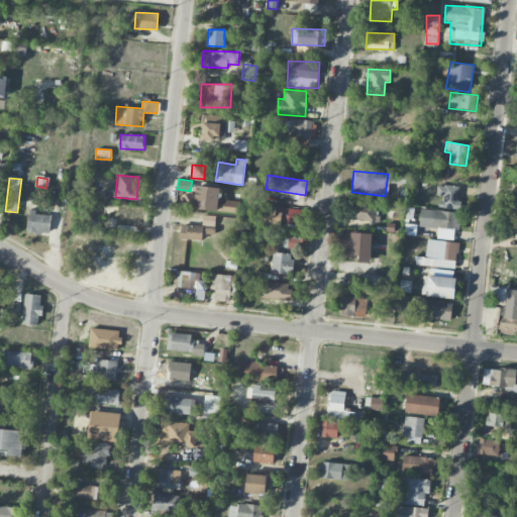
[(440,207),(459,208),(460,186),(437,185),(437,195),(440,195),(440,207)]
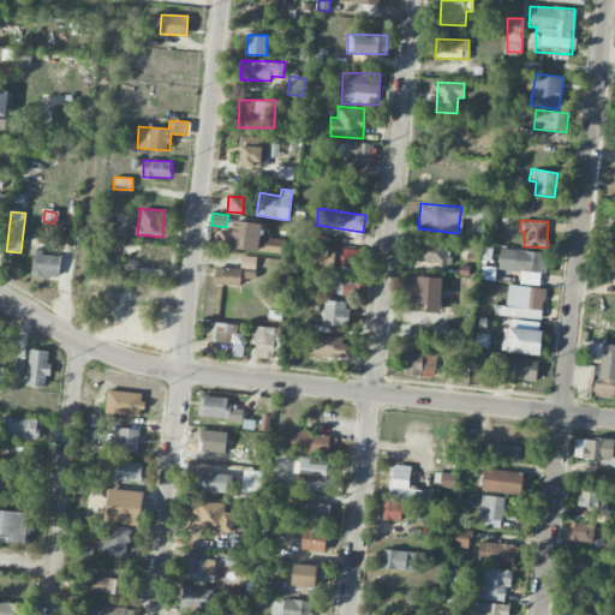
[(284,251),(285,238),(260,237),(260,222),(234,221),(233,231),(215,230),(215,248),(284,251)]
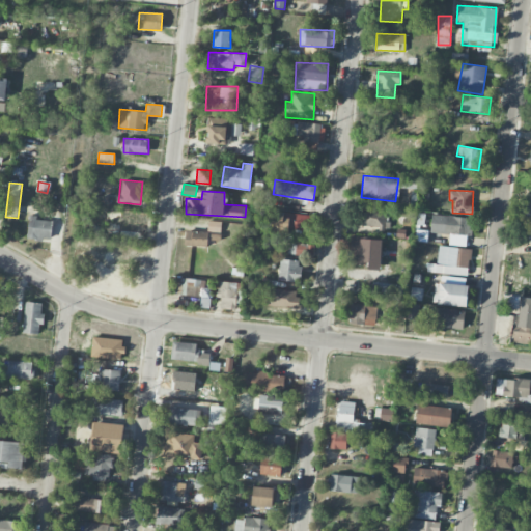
[(361,227),(387,227),(387,210),(362,208),(361,227)]
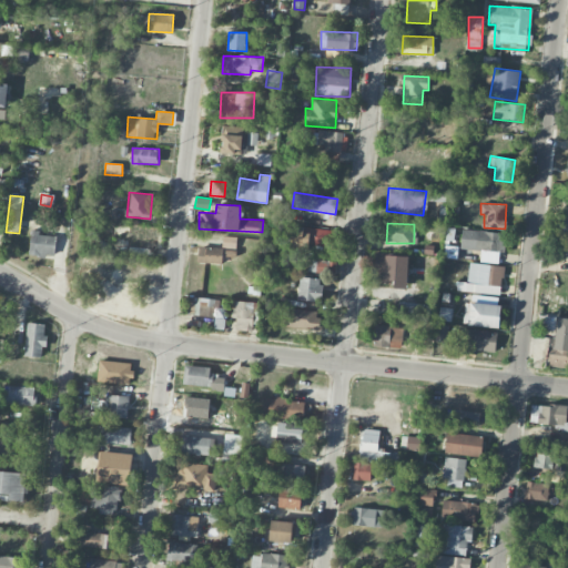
[(125,234),(125,251),(158,252),(159,225),(118,224),(117,233),(125,234)]
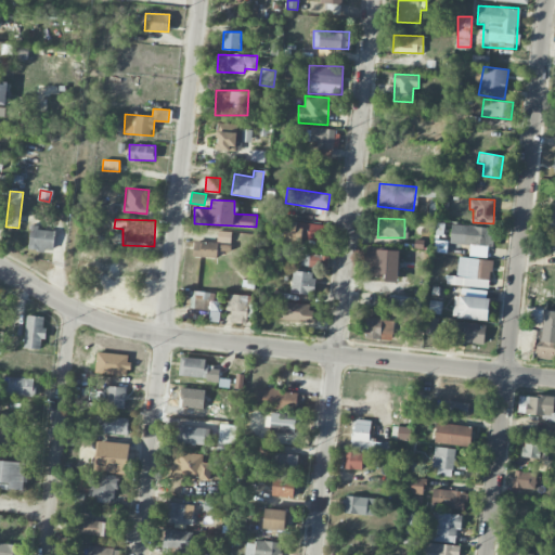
[(302,244),(302,241),(327,242),(328,223),(287,221),(286,243),(302,244)]
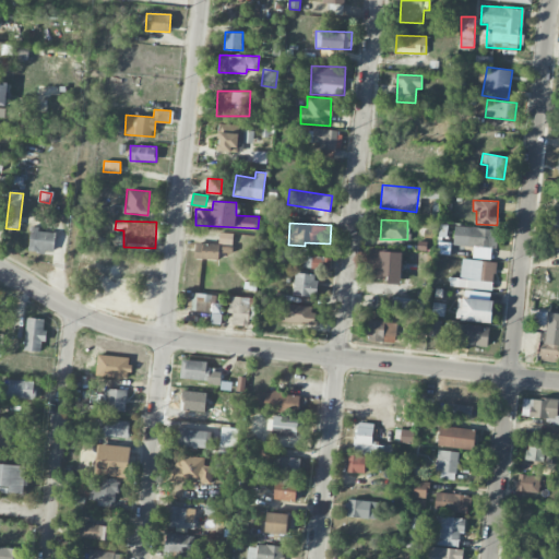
[(498,228),(454,226),(453,245),(474,246),(474,258),(490,259),(491,249),(497,249),(498,228)]
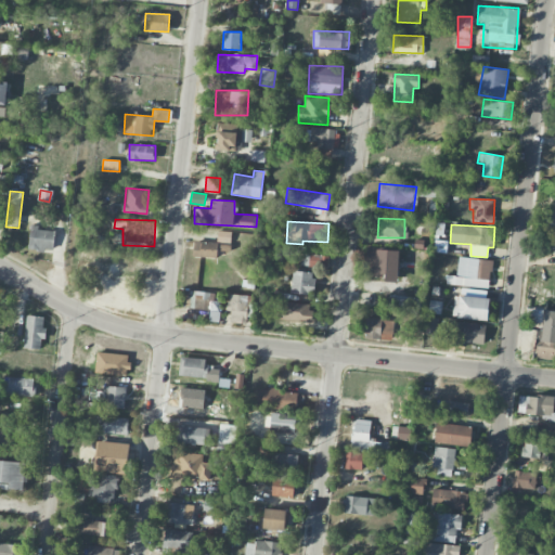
[(54,250),(55,230),(30,227),(28,248),(54,250)]
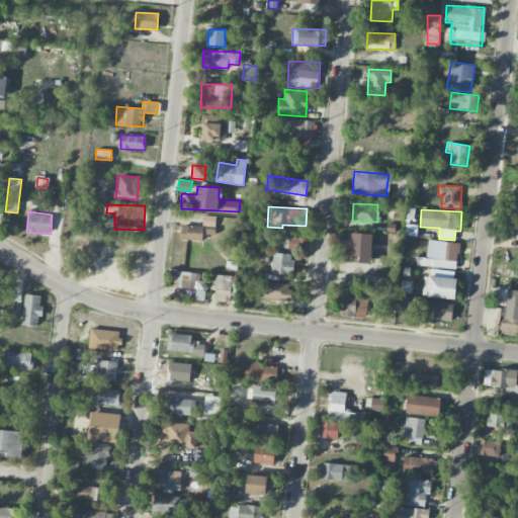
[(216,227),(217,217),(205,214),(204,225),(216,227)]
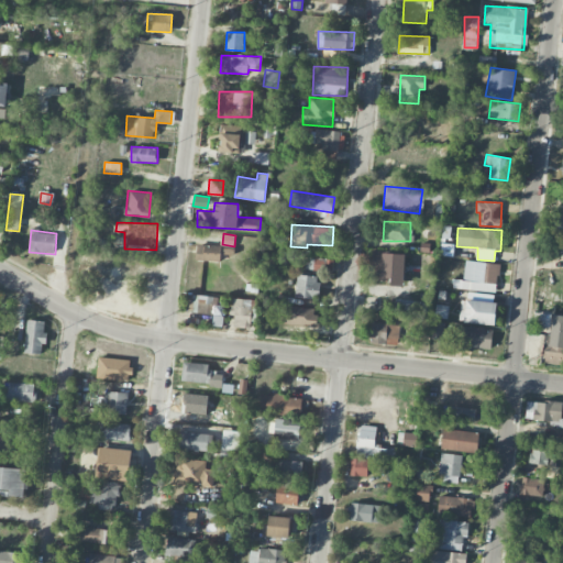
[(221,245),(197,244),(196,260),(220,261),(221,245)]
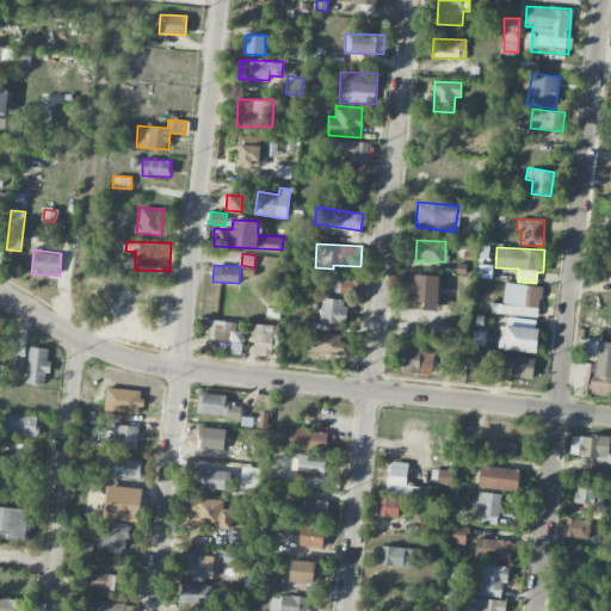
[(439,275),(403,272),(401,307),(438,308),(439,275)]
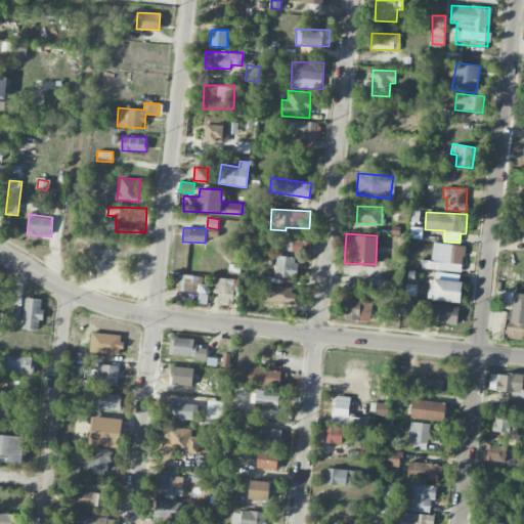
[(291,251),(309,253),(310,242),(293,239),(291,251)]
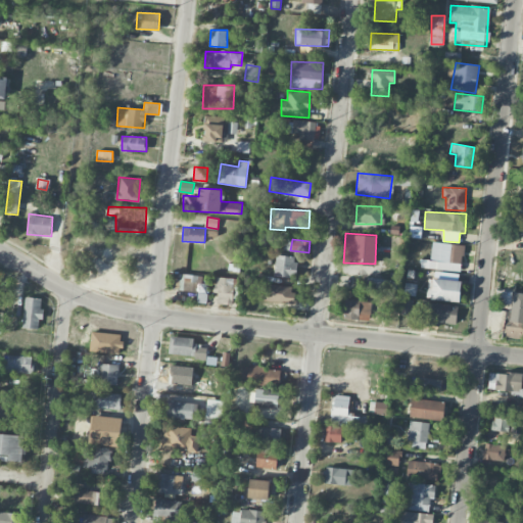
[(461,272),(464,245),(432,241),(430,259),(422,258),(421,267),(461,272)]
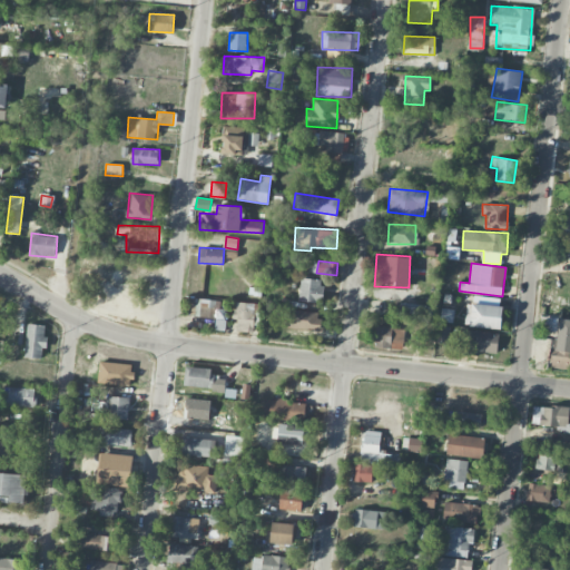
[(322,302),(323,278),(300,278),(300,302),(322,302)]
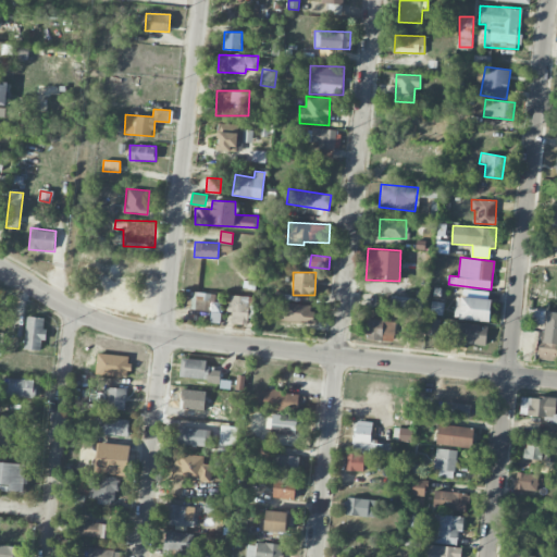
[(213,310),(214,293),(189,292),(189,309),(213,310)]
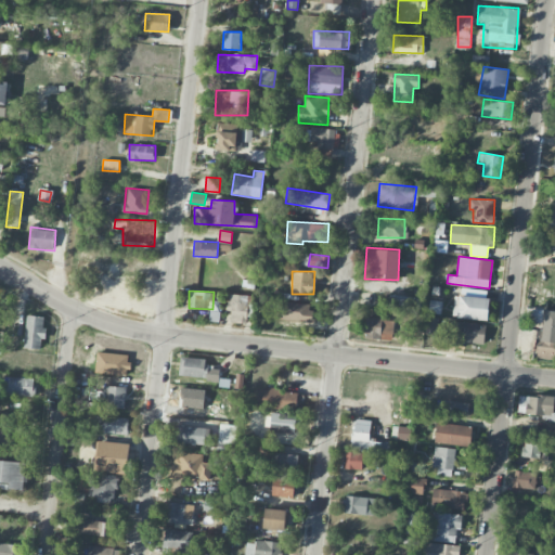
[(247,323),(249,295),(228,294),(227,310),(231,311),(230,322),(247,323)]
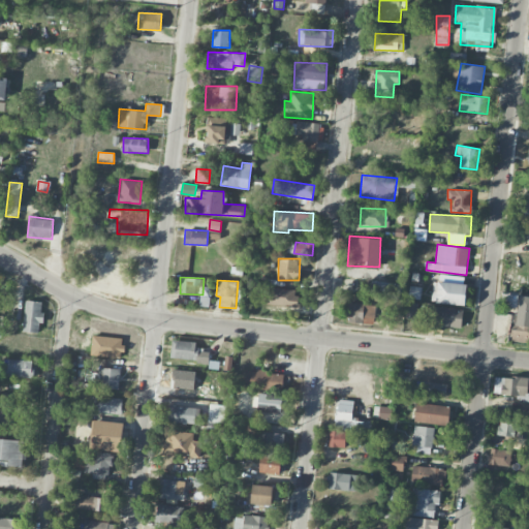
[(371,296),(394,298),(395,282),(372,281),(371,296)]
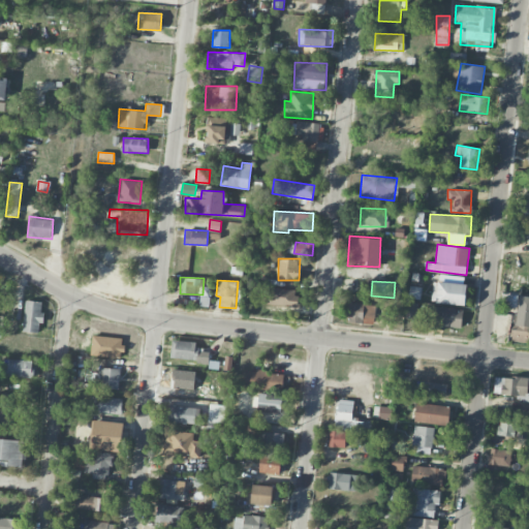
[(465,305),(467,284),(437,281),(436,293),(433,292),(432,302),(465,305)]
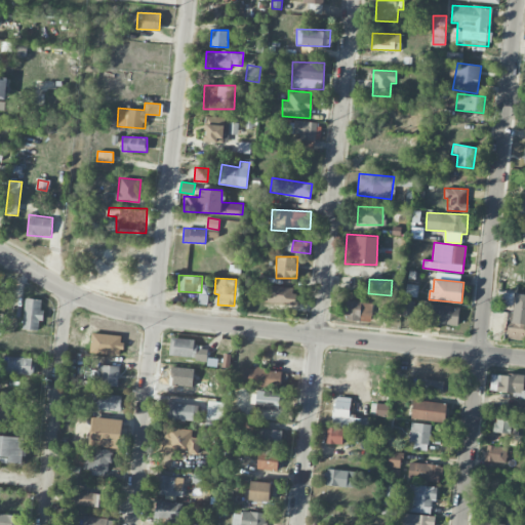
[(294,287),(266,286),(265,303),(294,304),(294,287)]
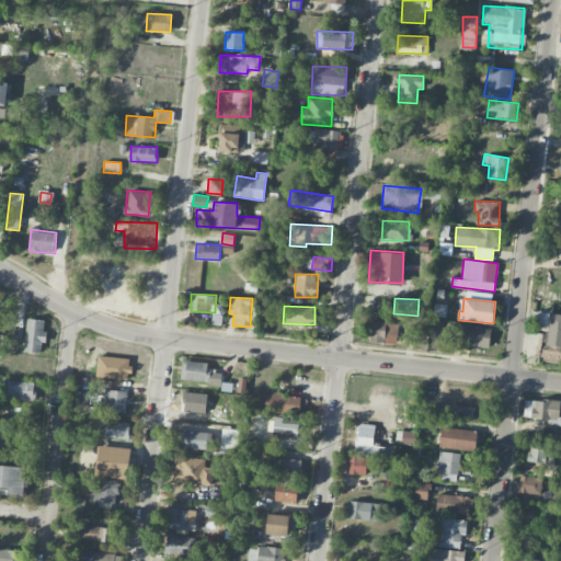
[(548,344),(560,345),(560,315),(551,313),(548,344)]
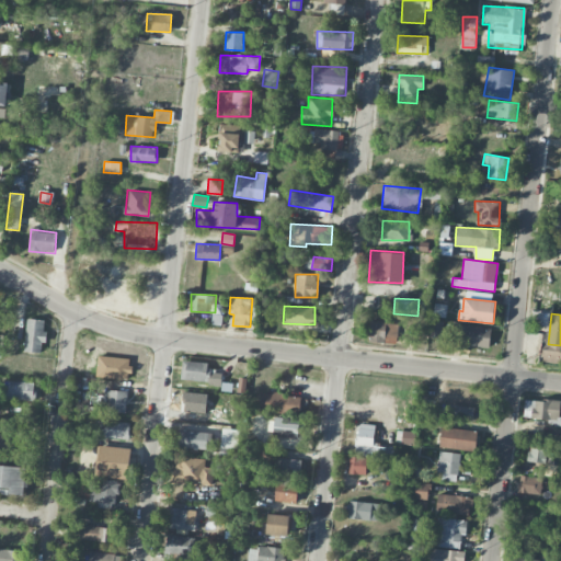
[(25,351),(42,352),(42,342),(45,342),(46,320),(26,319),(25,351)]
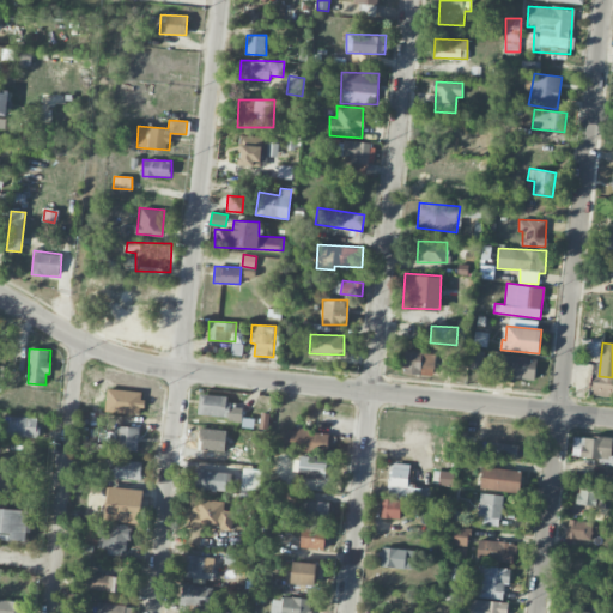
[(469,369),(483,370),(485,351),(472,350),(469,369)]
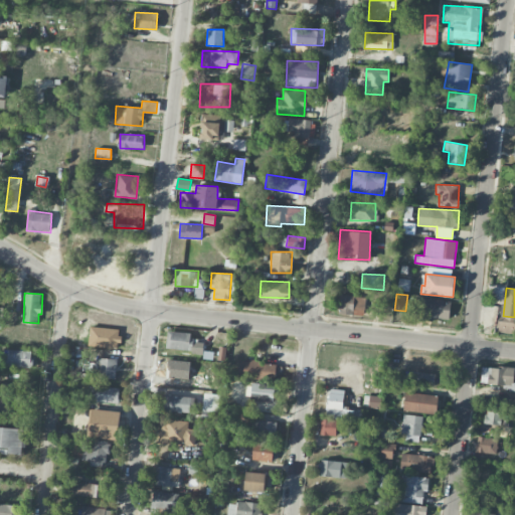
[(365,297),(334,295),(333,312),(364,314),(365,297)]
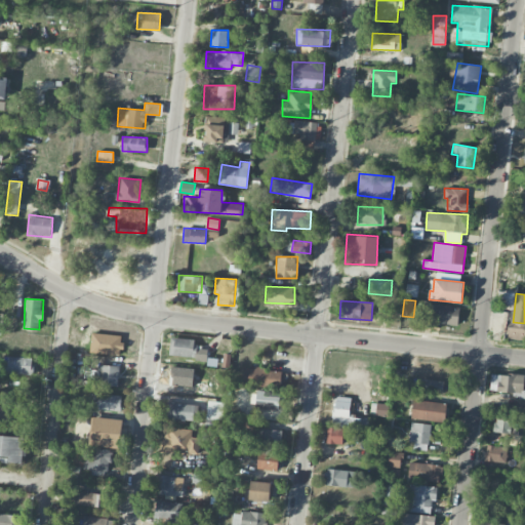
[(459,306),(425,304),(425,315),(431,315),(431,325),(458,326),(459,306)]
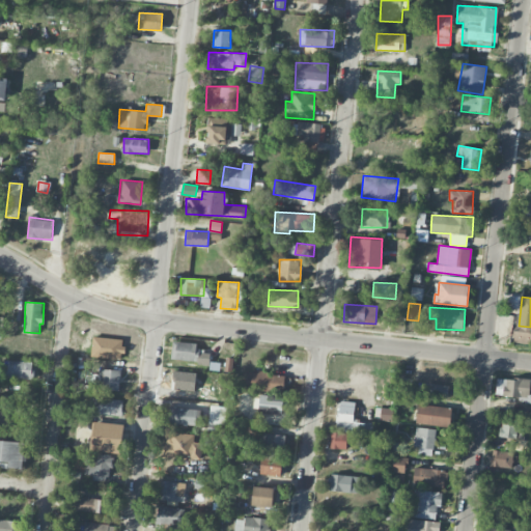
[(171,361),(210,362),(210,353),(198,353),(198,342),(172,341),(171,361)]
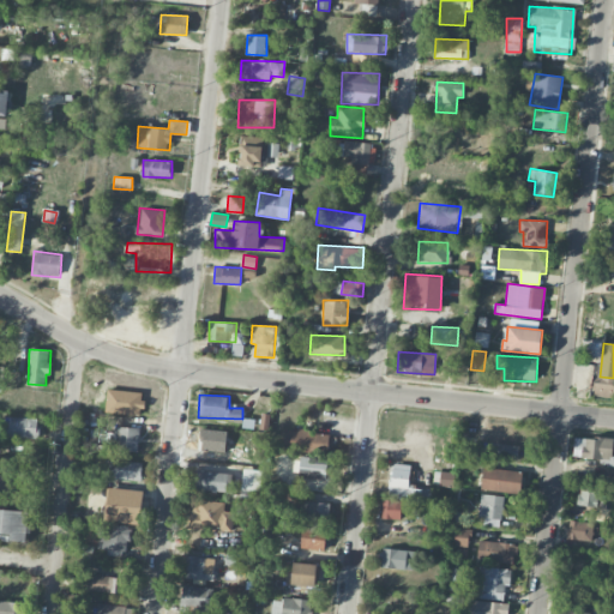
[(5,437),(38,438),(38,417),(6,416),(5,437)]
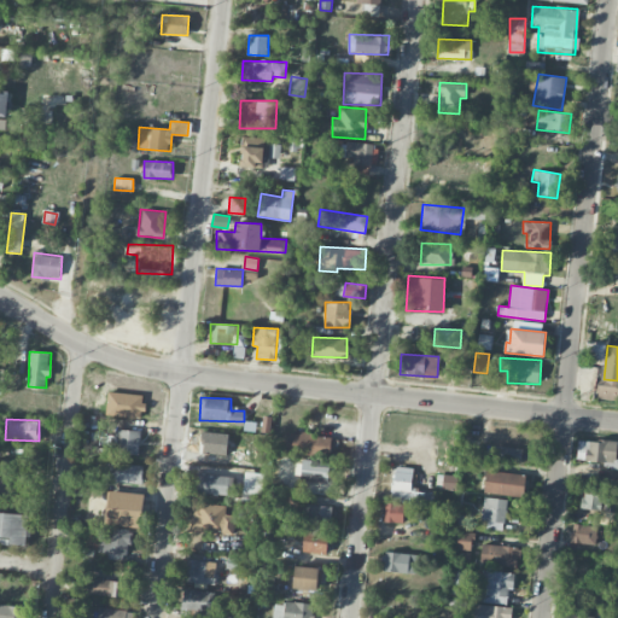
[(112,453),(139,454),(140,430),(114,429),(112,453)]
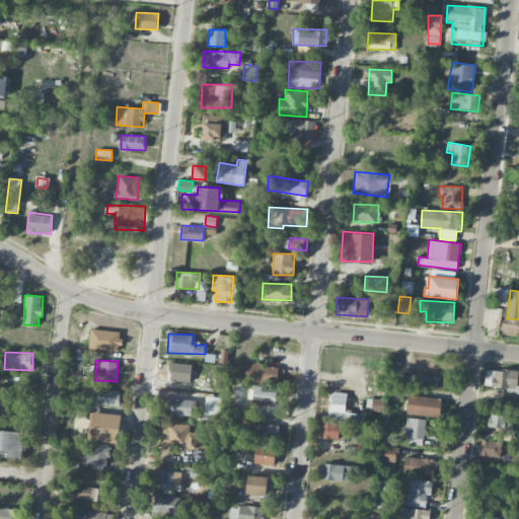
[(279,365),(240,364),(239,382),(278,383),(279,365)]
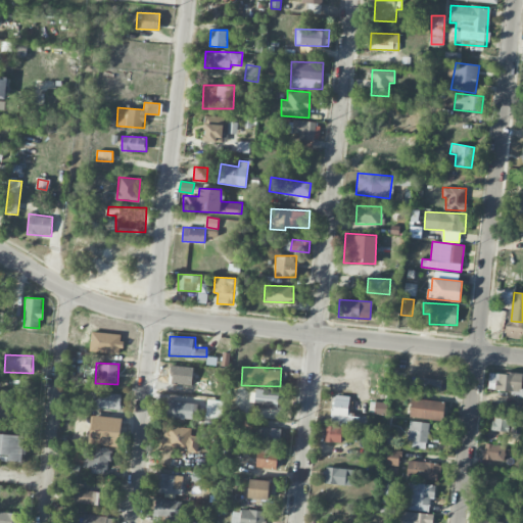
[(488,389),(521,390),(522,373),(489,372),(488,389)]
